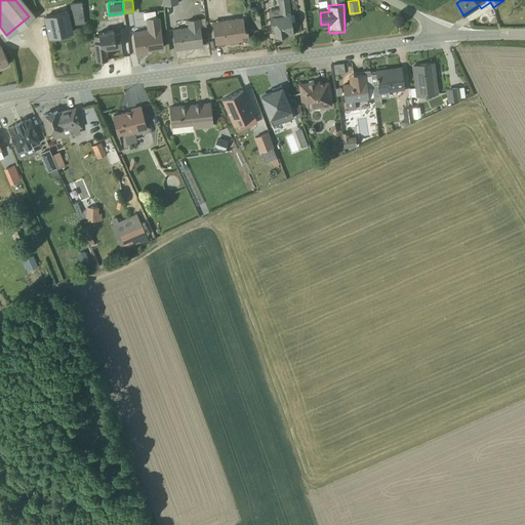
[(276,37),(292,36),(290,5),(275,6),(276,15),(268,15),(269,29),(275,28),(276,37)]
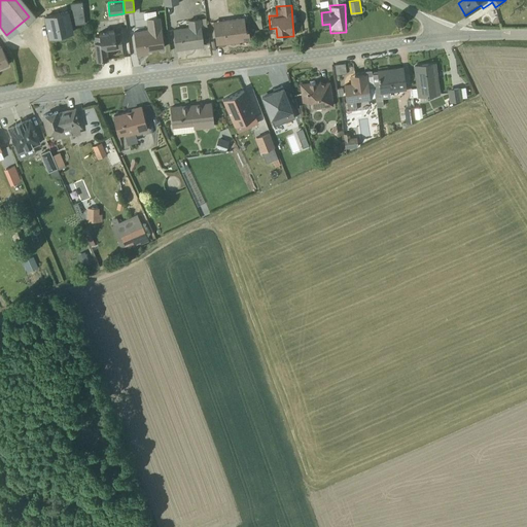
[(67,10),(45,13),(49,38),(70,35),(67,10)]
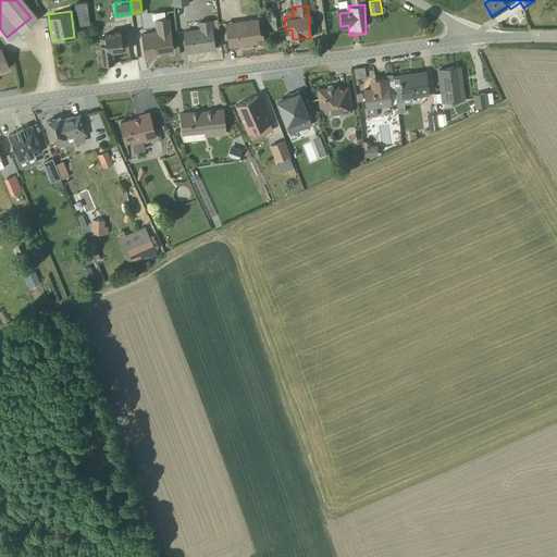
[(180,34),(181,48),(213,44),(210,16),(198,17),(199,32),(180,34)]
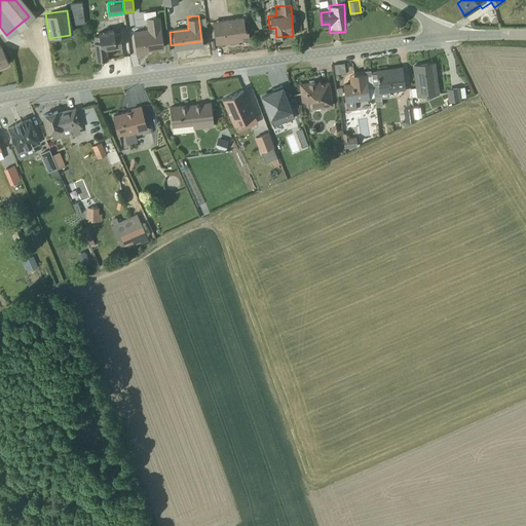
[(159,47),(158,16),(146,17),(146,32),(133,33),(133,48),(159,47)]
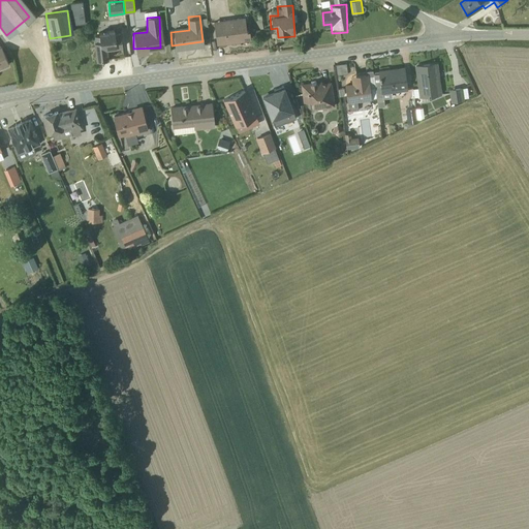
[(213,23),(215,42),(247,38),(245,19),(213,23)]
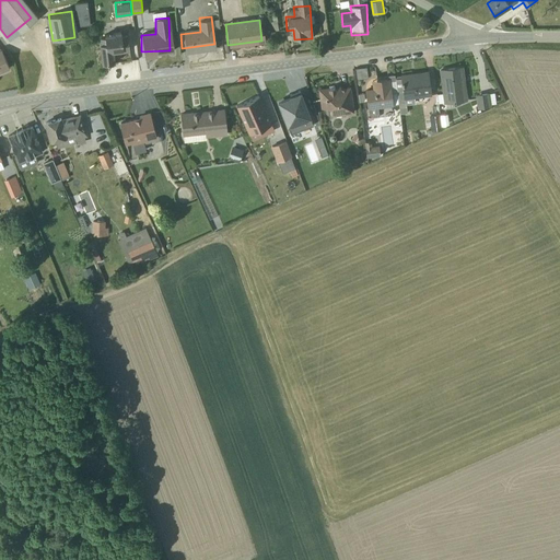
[(116,54),(132,51),(131,36),(103,38),(105,67),(117,66),(116,54)]
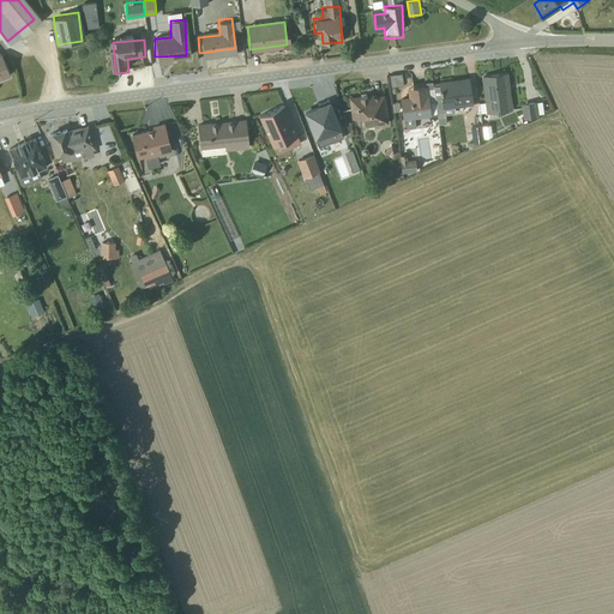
[(0,79),(11,76),(0,49),(0,79)]
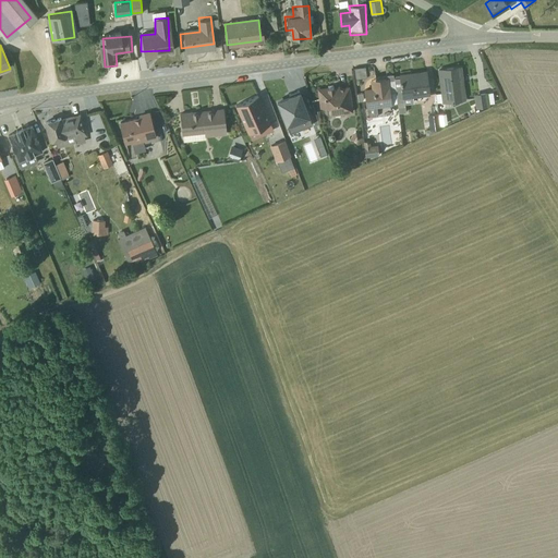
[(464,100),(460,68),(438,70),(441,94),(435,95),(436,104),(464,100)]
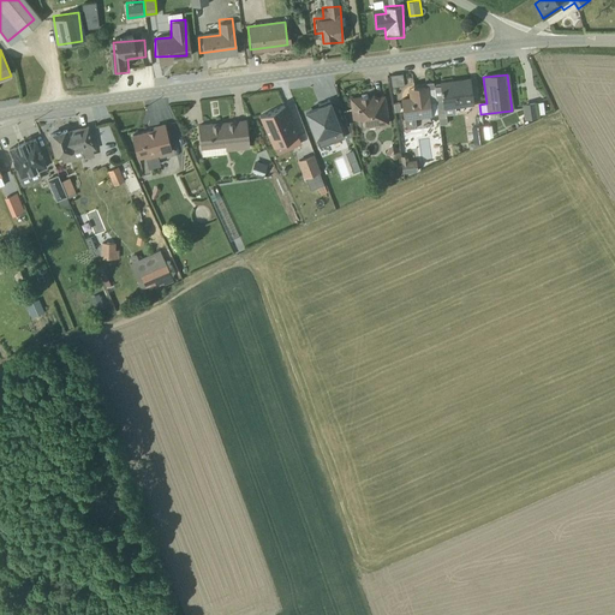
[(435,95),(437,109),(445,108),(445,115),(455,114),(454,108),(472,106),(469,79),(441,83),(442,94),(435,95)]
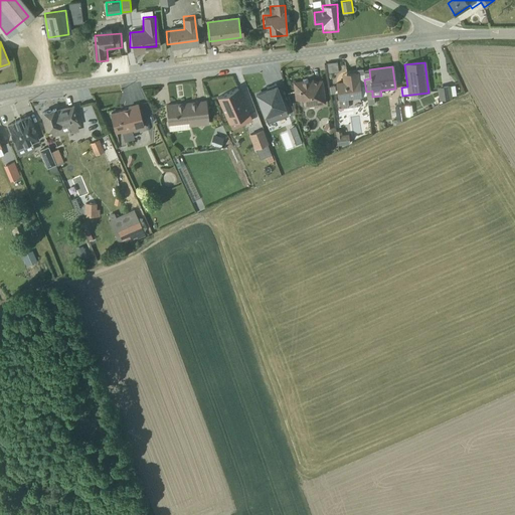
[(365,87),(363,73),(357,74),(357,72),(342,74),(343,82),(336,83),(338,100),(337,100),(338,111),(343,110),(342,109),(348,108),(347,100),(361,98),(361,97),(366,97),(364,87),(365,87)]
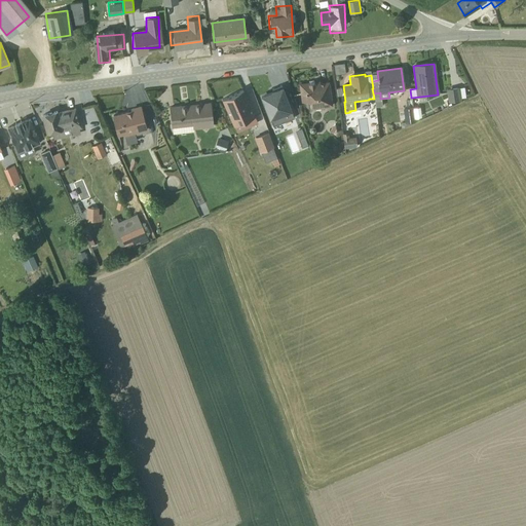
[(308,83),(300,84),(302,102),(309,102),(310,110),(315,109),(315,111),(323,110),(323,108),(331,107),(331,106),(328,82),(314,84),(313,80),(308,81),(308,83)]
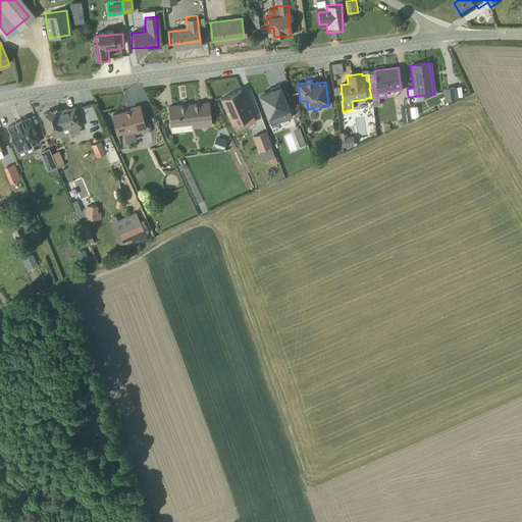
[(260,97),(270,124),(291,116),(279,85),(270,89),(271,92),(260,97)]
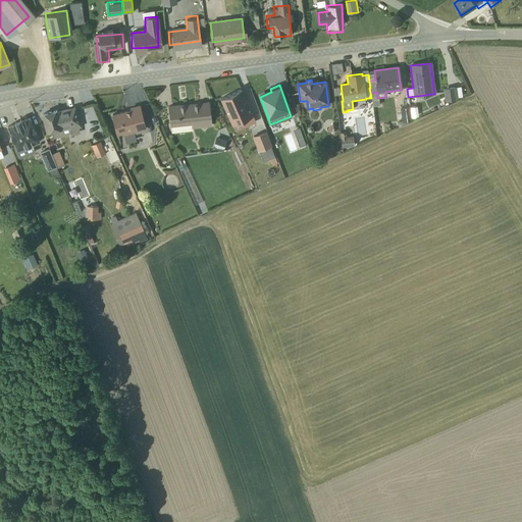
[(444,89),(446,102),(458,100),(458,97),(462,96),(461,87),(457,88),(456,87),(444,89)]
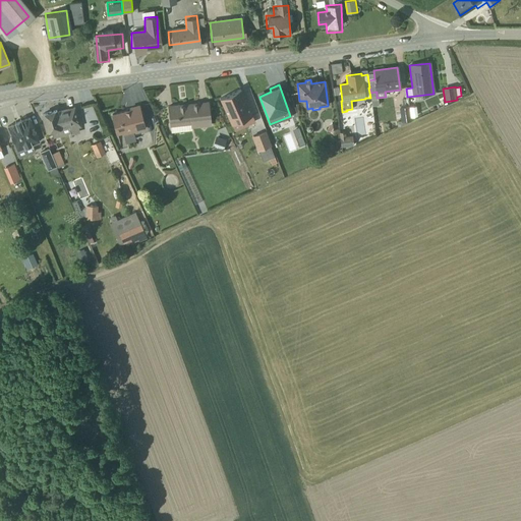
[(220,99),(232,124),(252,115),(240,90),(220,99)]
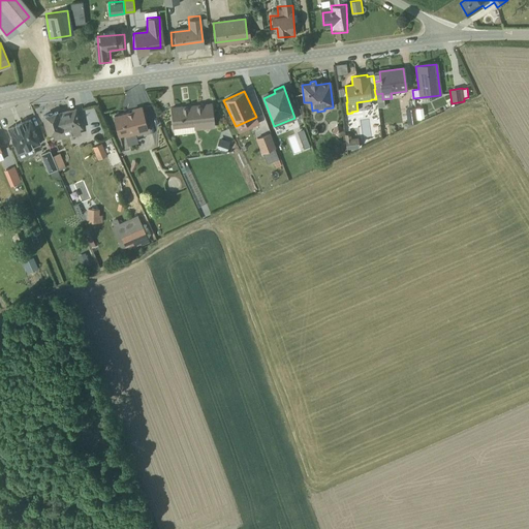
[(214,127),(211,103),(170,109),(174,135),(194,132),(194,130),(214,127)]
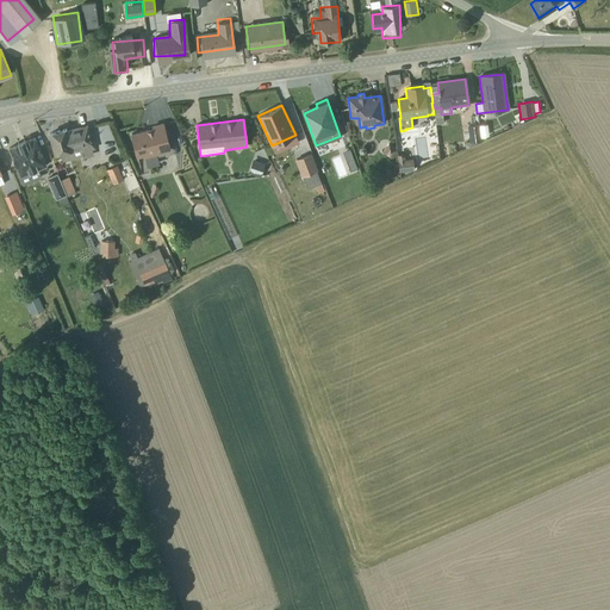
[(162,124),(153,126),(154,130),(131,135),(136,157),(144,155),(147,167),(159,165),(156,156),(163,155),(163,154),(169,151),(162,124)]
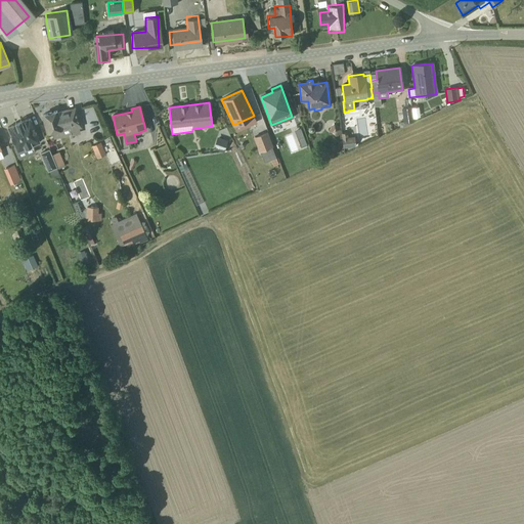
[(411,107),(401,108),(403,123),(400,123),(400,124),(397,125),(398,129),(412,122),(413,122),(411,107)]
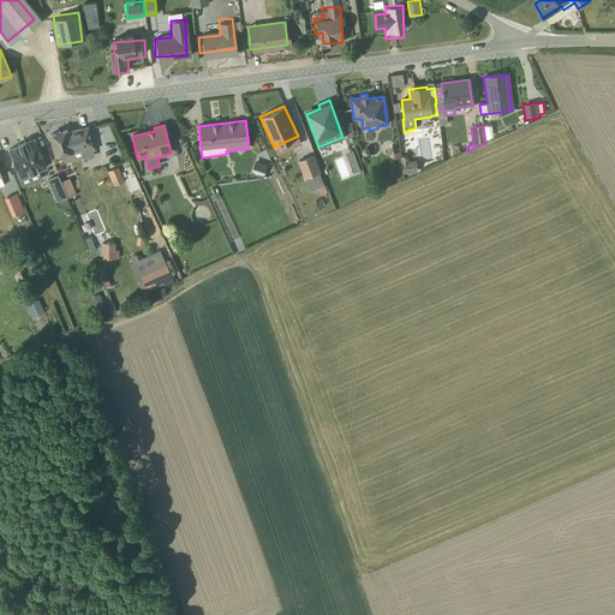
[(66,131),(51,135),(55,155),(60,155),(63,162),(83,157),(84,160),(94,157),(93,151),(94,150),(88,127),(67,133),(66,131)]
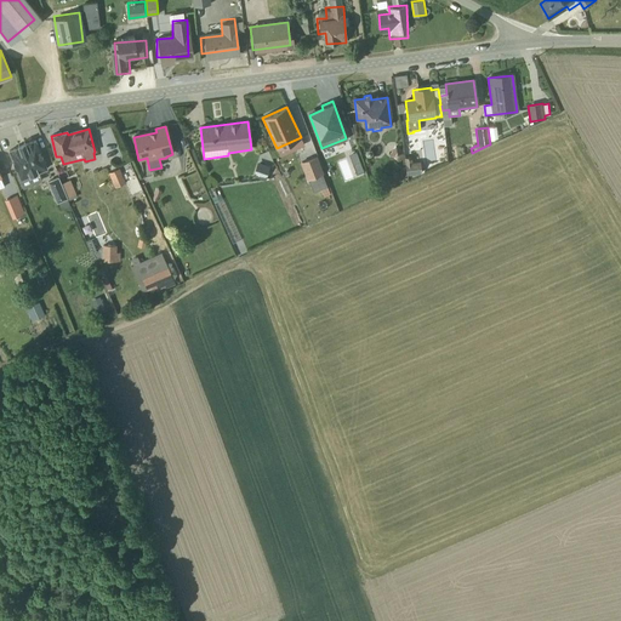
[(35,141),(9,152),(21,180),(46,170),(35,141)]
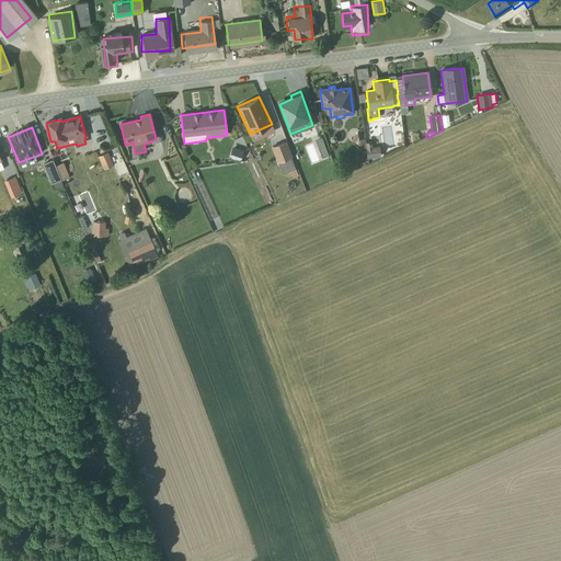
[(229,159),(242,161),(245,149),(232,146),(229,159)]
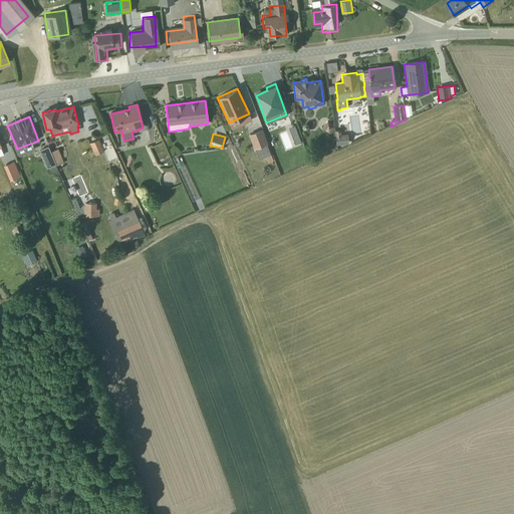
[(92,142),(97,154),(103,151),(99,140),(92,142)]
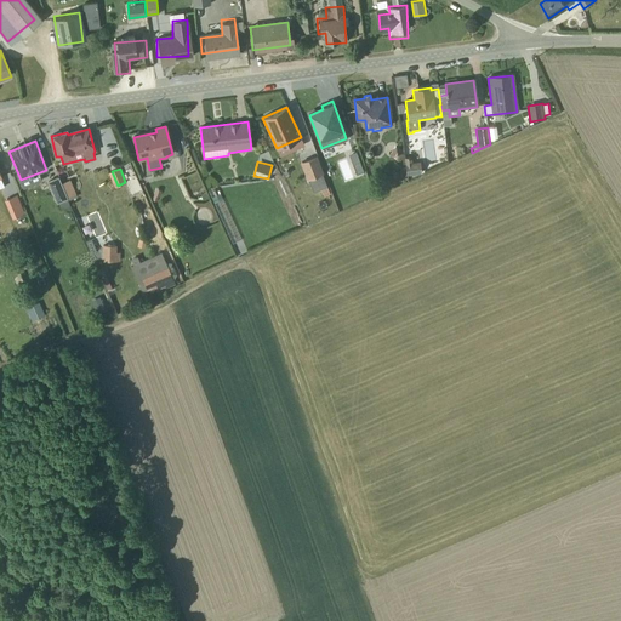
[(61,210),(69,206),(67,199),(58,177),(46,182),(56,204),(58,203),(61,210)]
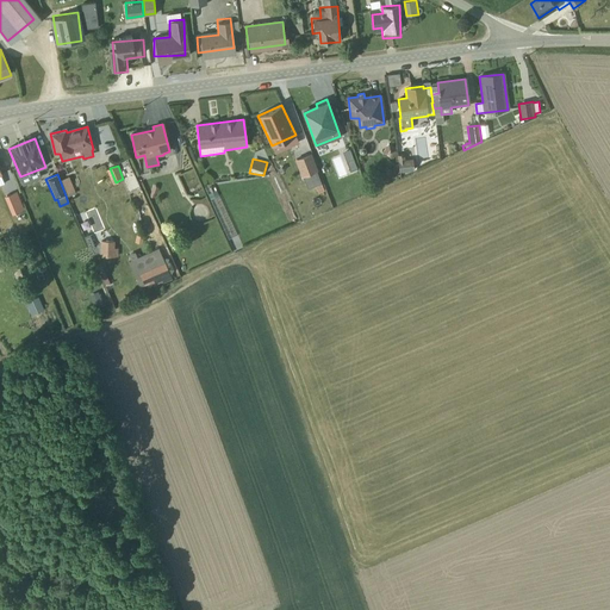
[(74,192),(68,176),(60,180),(66,195),(74,192)]
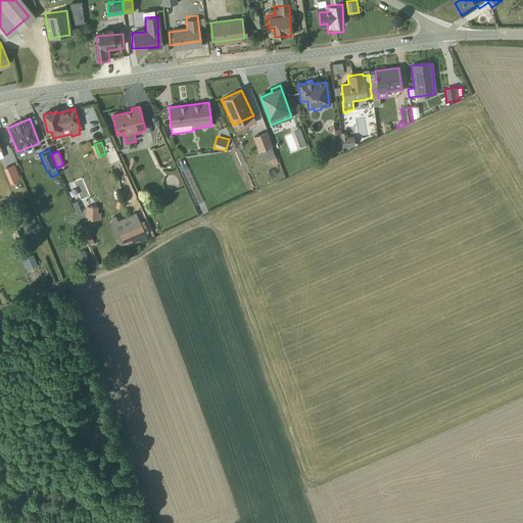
[(250,162),(244,164),(249,176),(254,174),(253,173),(254,172),(250,162)]
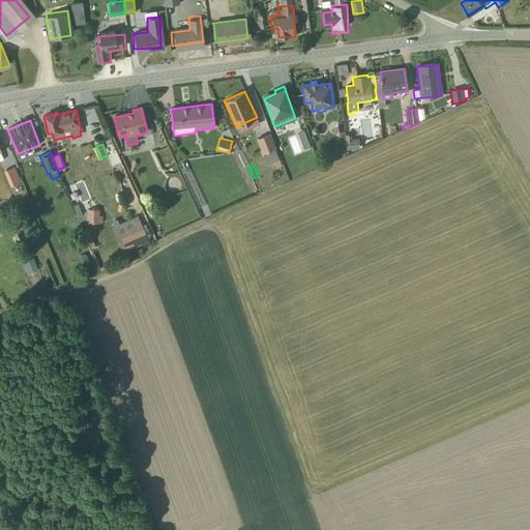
[(259,181),(255,183),(260,194),(264,192),(259,181)]
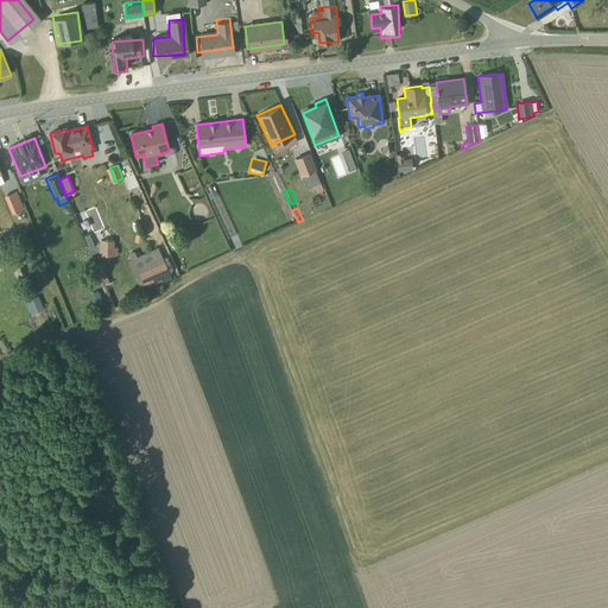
[(89,234),(84,236),(92,254),(118,255),(118,247),(114,247),(115,239),(101,239),(94,246),(89,234)]
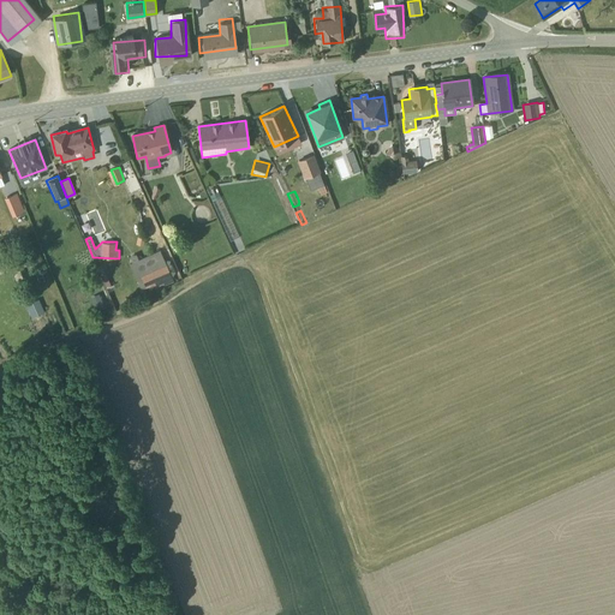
[(131,263),(129,263),(136,279),(138,276),(138,281),(139,284),(139,285),(144,288),(148,288),(149,292),(173,281),(172,276),(175,270),(172,261),(163,260),(160,250),(138,260),(136,255),(129,257),(131,263)]
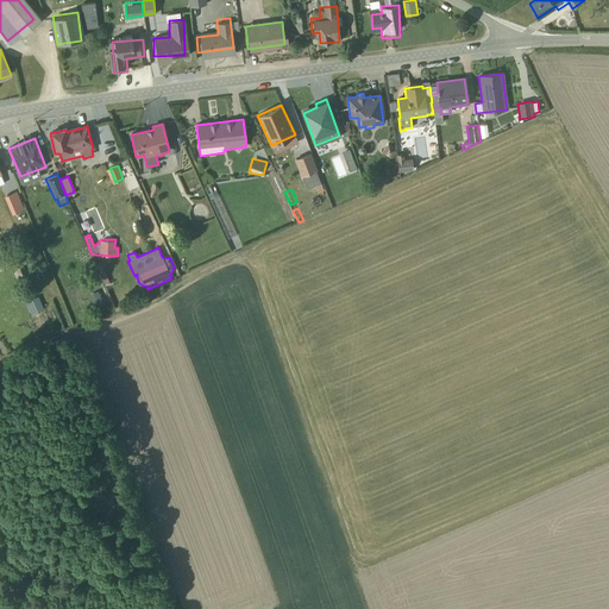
[(17,283),(32,280),(29,269),(20,271),(18,263),(11,265),(17,283)]
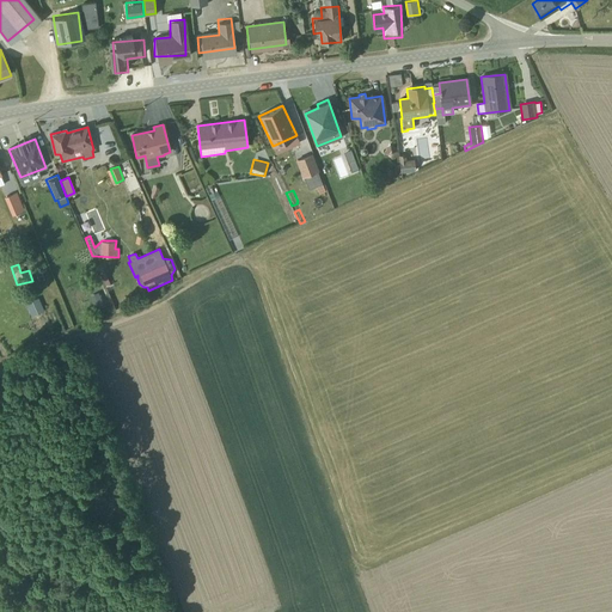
[(38,298),(25,305),(31,317),(44,310),(38,298)]
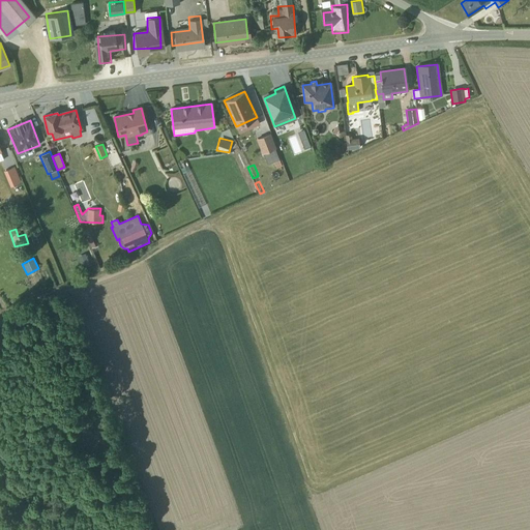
[(82,263),(70,268),(75,276),(86,271),(82,263)]
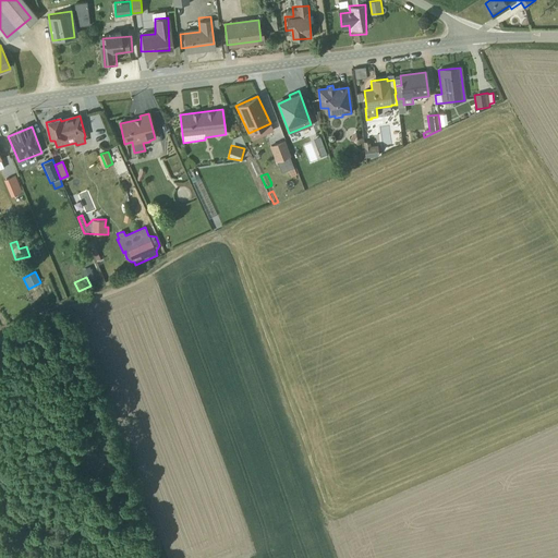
[(55,327),(51,328),(56,339),(60,338),(55,327)]
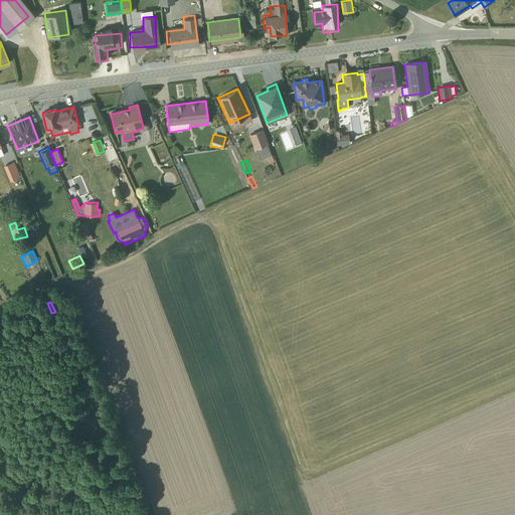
[(26,319),(15,324),(17,330),(29,325),(26,319)]
